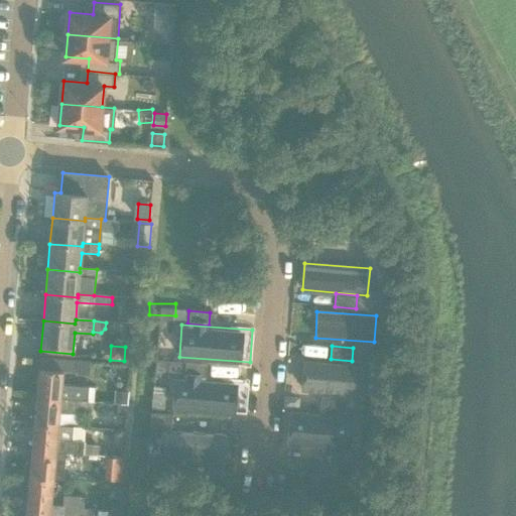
[(40,359),(39,370),(63,372),(78,373),(79,363),(40,359)]
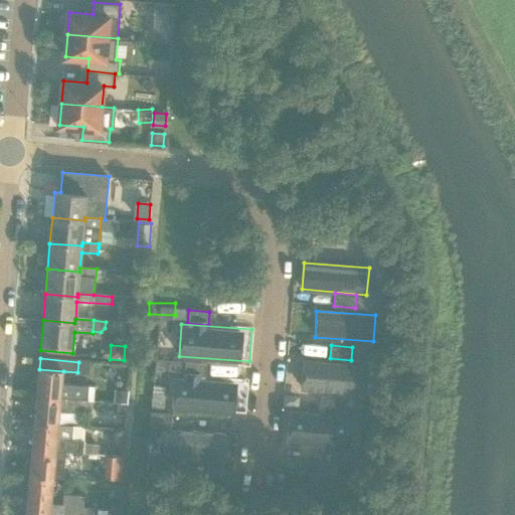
[(303,358),(301,389),(361,394),(364,363),(303,358)]
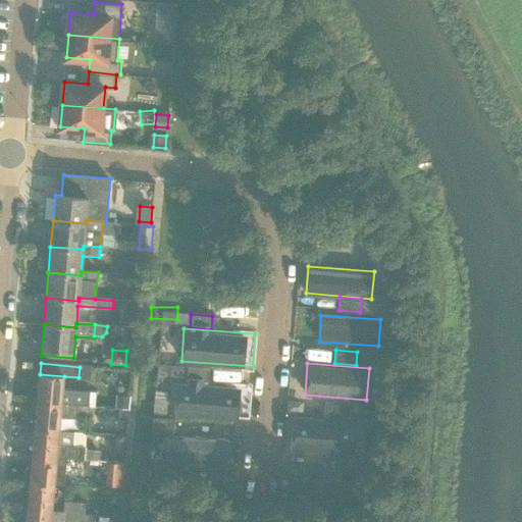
[(93,380),(94,368),(80,367),(79,377),(79,379),(93,380)]
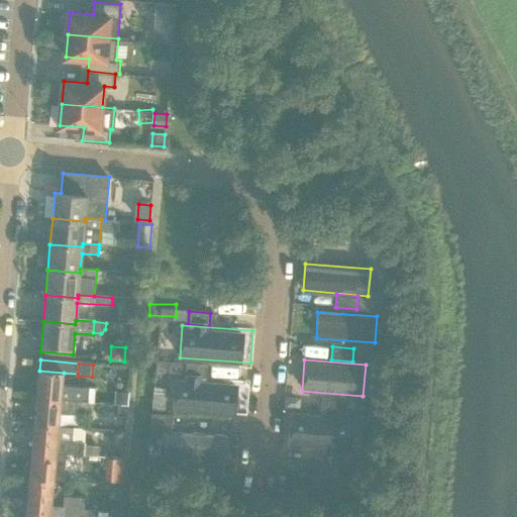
[(206,379),(206,380),(207,367),(186,365),(185,378),(206,379)]
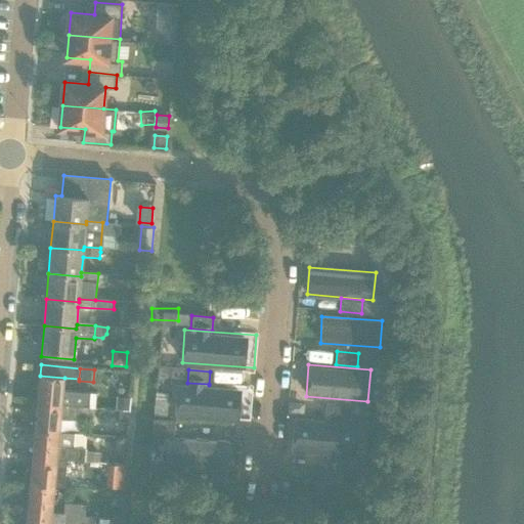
[(37,403),(91,408),(92,395),(63,393),(64,378),(40,376),(37,403)]
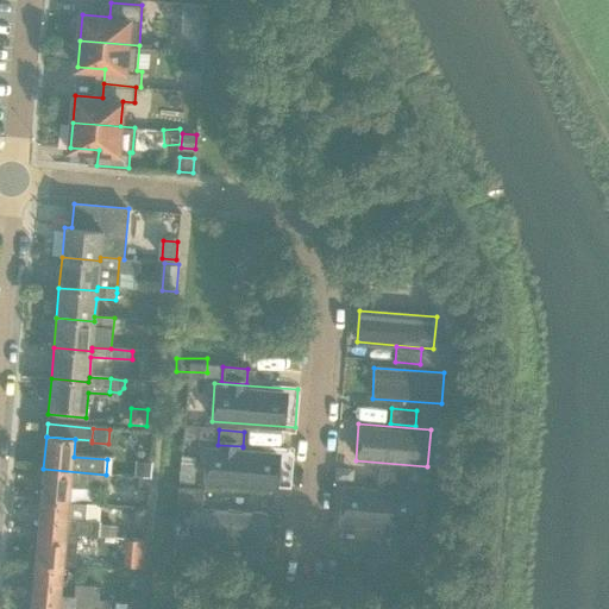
[(290,451),(207,445),(205,481),(288,487),(290,451)]
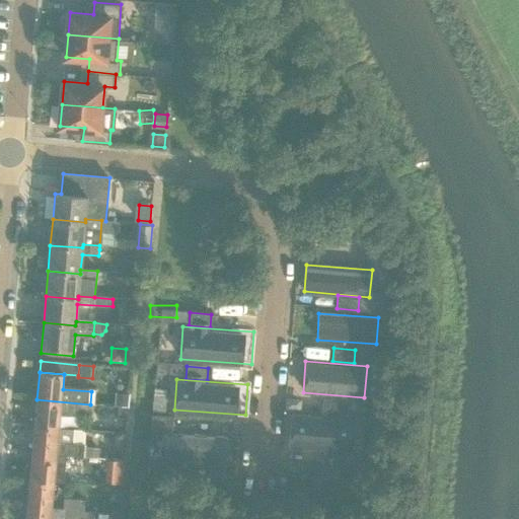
[(102,386),(101,400),(115,401),(116,387),(102,386)]
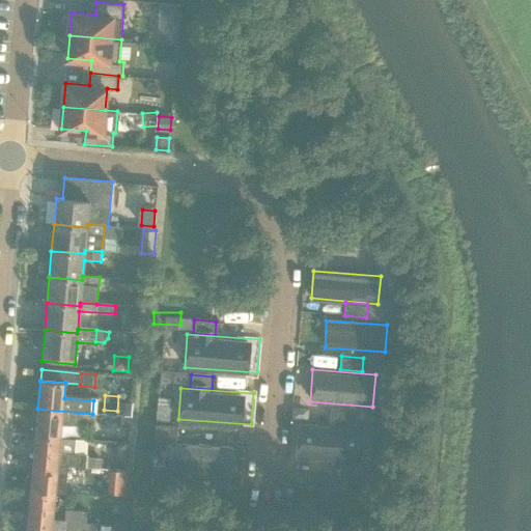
[(131,418),(132,404),(119,402),(117,416),(120,417),(131,418)]
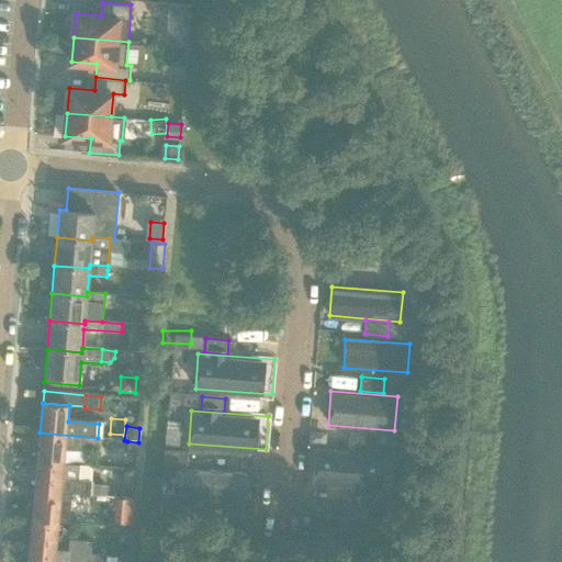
[(40,433),(37,462),(63,464),(63,461),(64,449),(64,446),(97,448),(98,438),(40,433)]
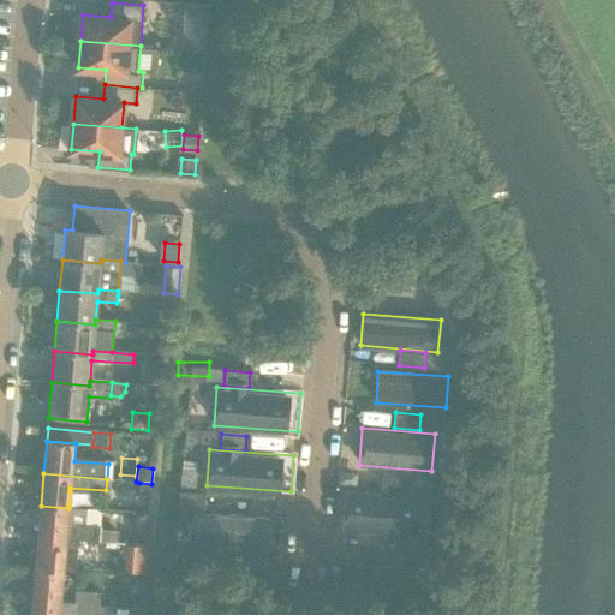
[(388,490),(413,493),(415,477),(389,475),(388,490)]
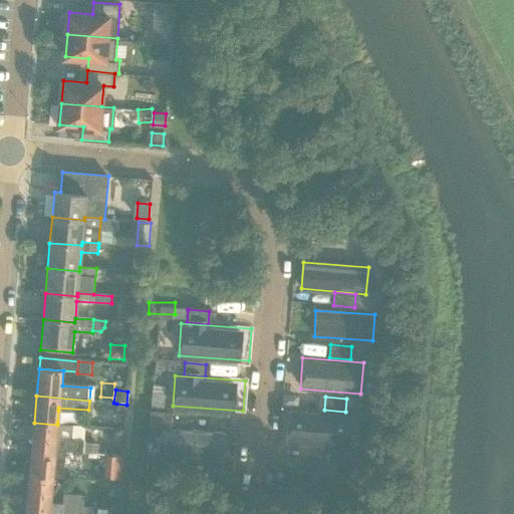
[(126,405),(116,404),(115,416),(125,417),(126,405)]
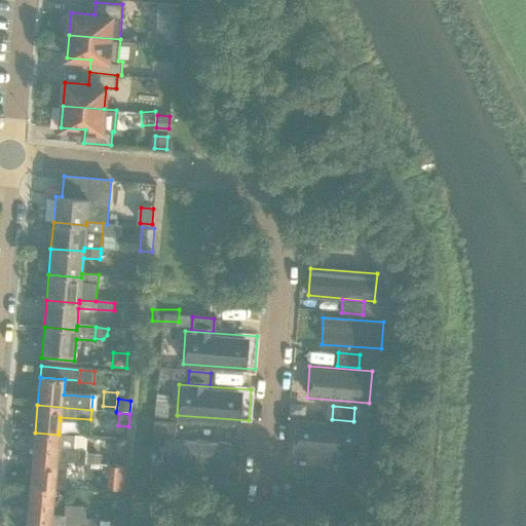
[(362,423),(297,418),(294,451),(359,457),(362,423)]
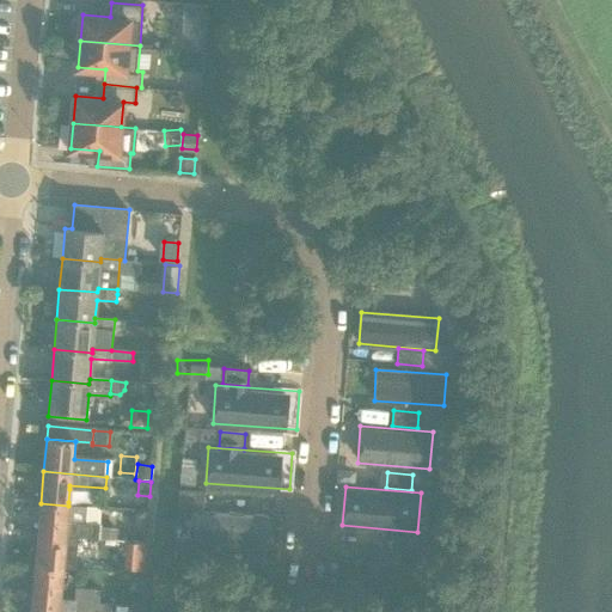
[(177,503),(203,506),(204,490),(179,488),(177,503)]
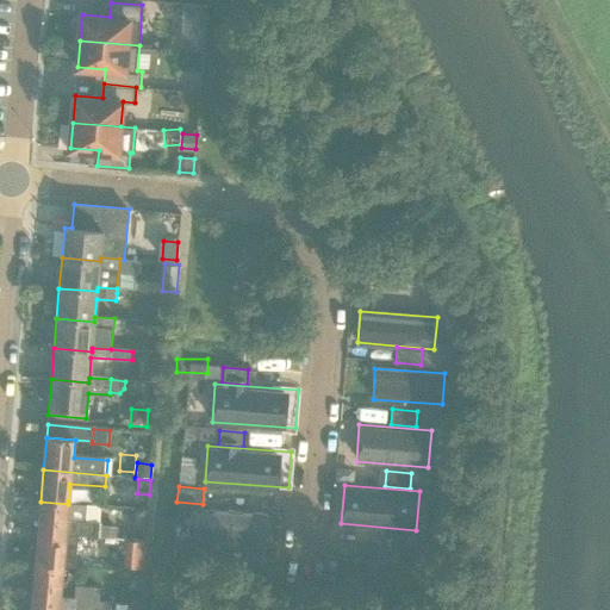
[(41,502),(38,533),(79,536),(79,534),(99,535),(100,521),(86,520),(87,505),(68,504),(41,502)]
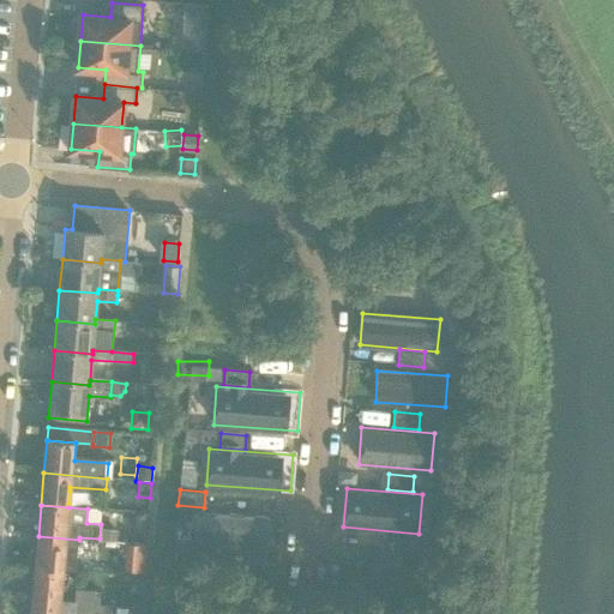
[(136,527),(137,530),(146,537),(150,511),(137,510),(136,527)]
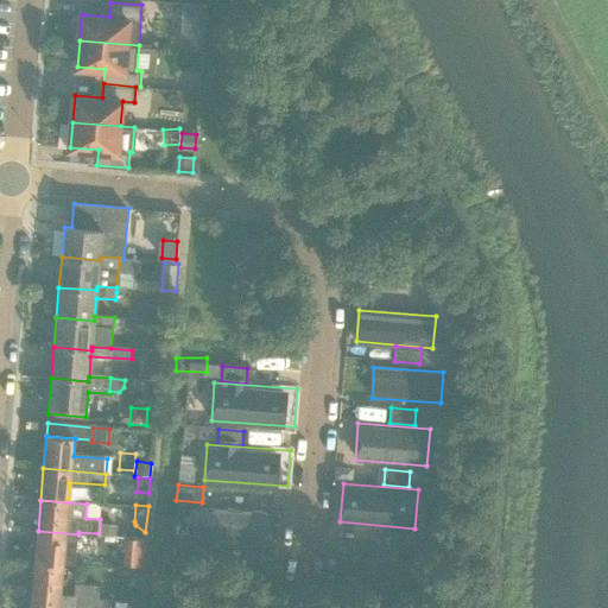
[(270,512),(192,507),(190,544),(267,549),(270,512)]
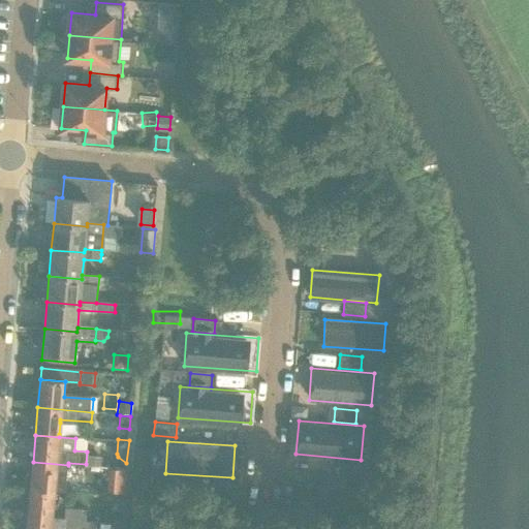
[(102,457),(89,455),(88,464),(101,465),(102,457)]
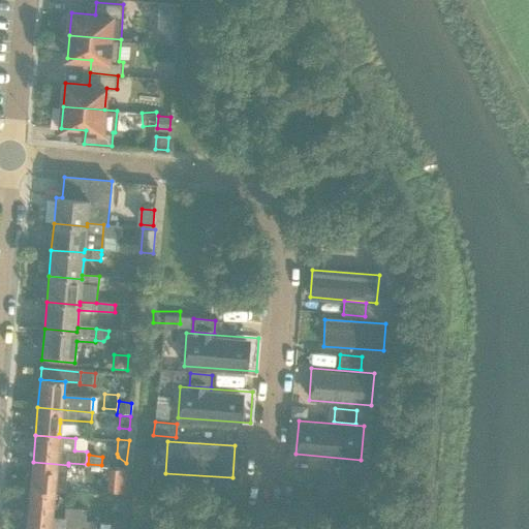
[(30,490),(54,492),(54,489),(66,490),(68,465),(33,462),(32,474),(29,474),(25,476),(25,485),(28,488),(31,489),(30,490)]
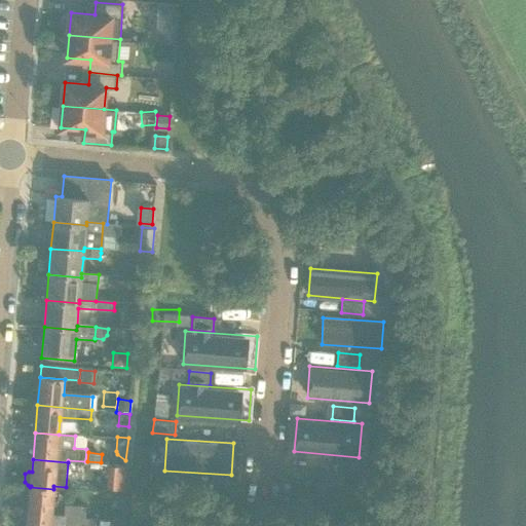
[(327,473),(348,475),(349,461),(328,459),(327,473)]
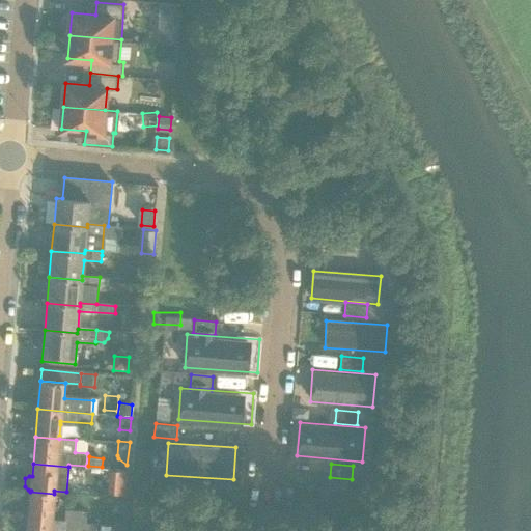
[(108,493),(126,494),(128,470),(110,469),(108,493)]
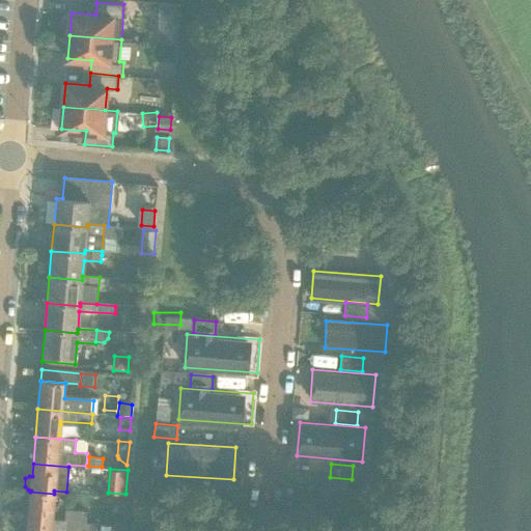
[(28,519),(52,521),(54,494),(30,492),(28,519)]
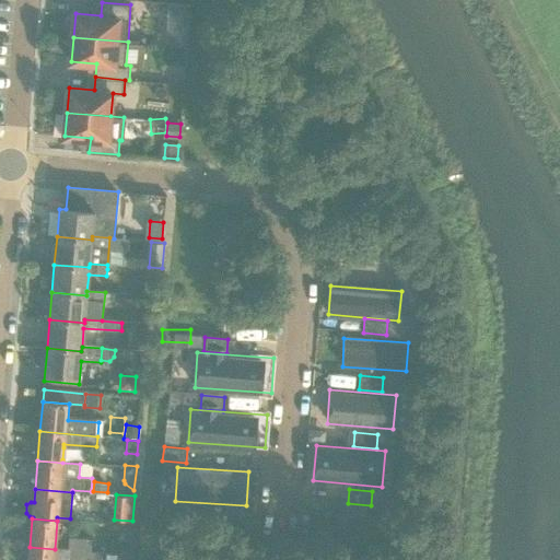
[(68,550),(92,552),(93,539),(88,539),(88,538),(70,536),(69,539),(68,550)]
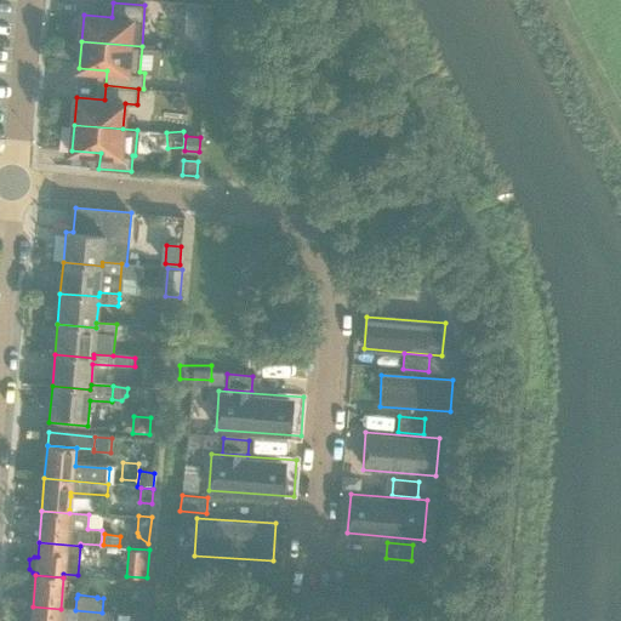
[(33,607),(32,620),(112,620),(113,614),(102,613),(75,610),(61,609),(33,607)]
